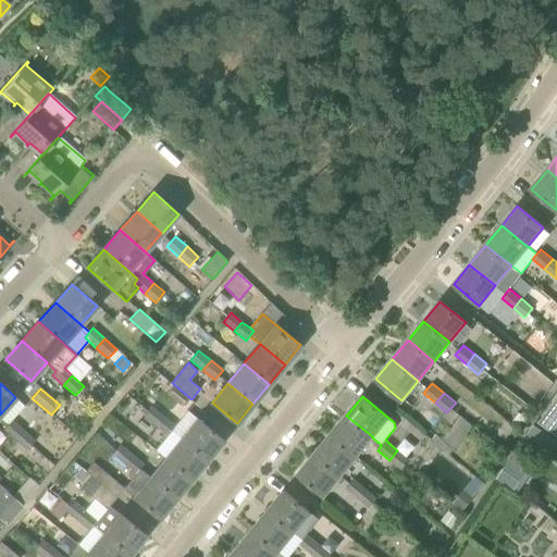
[(556,435),(556,397),(539,422),(556,435)]
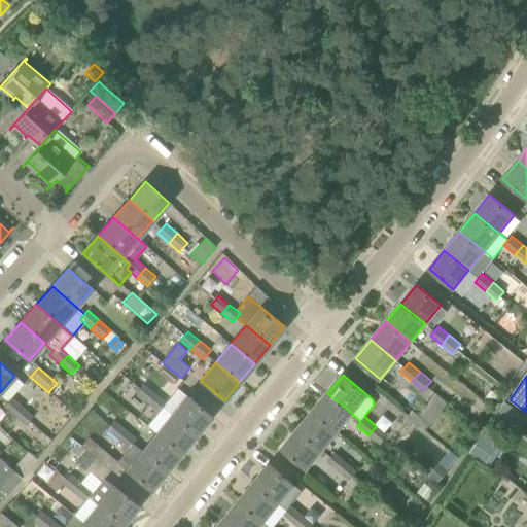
[(137,395),(147,403),(154,395),(143,386),(137,395)]
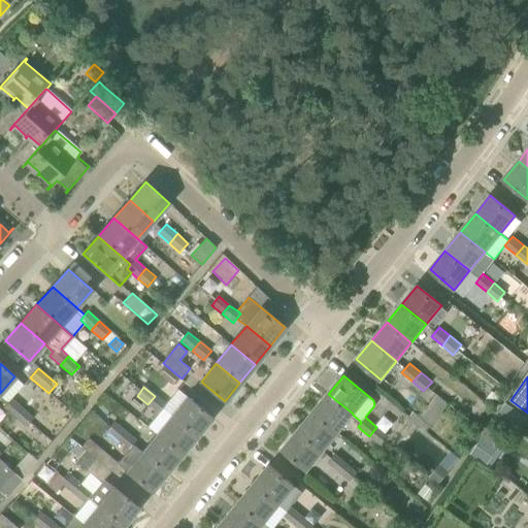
[(337,432),(353,415),(353,414),(328,394),(312,413),(337,432)]
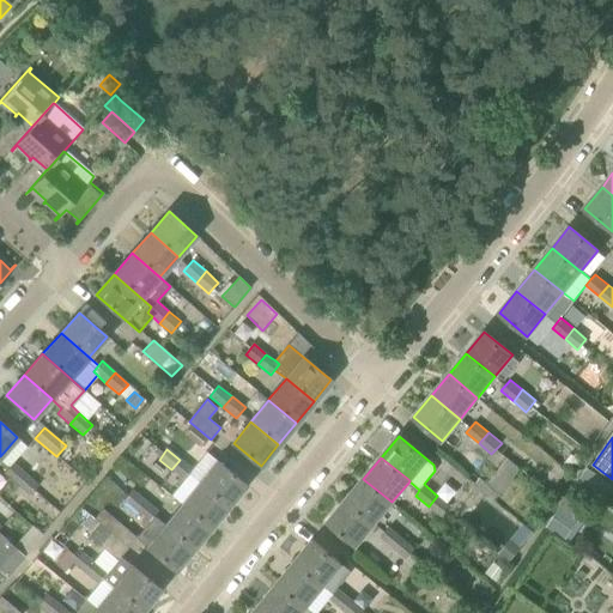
[(520,469),(508,459),(487,485),(480,478),(475,484),(495,501),(520,469)]
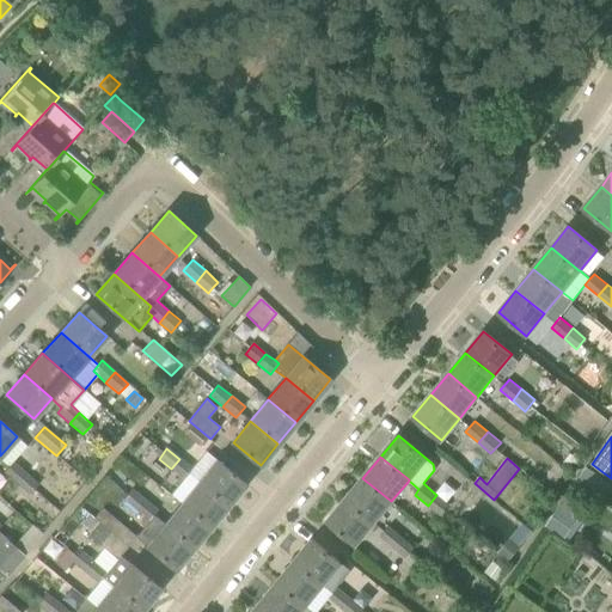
[(183,479),(171,495),(182,503),(210,527),(227,506),(197,481),(188,473),(193,469),(179,459),(171,469),(183,479)]
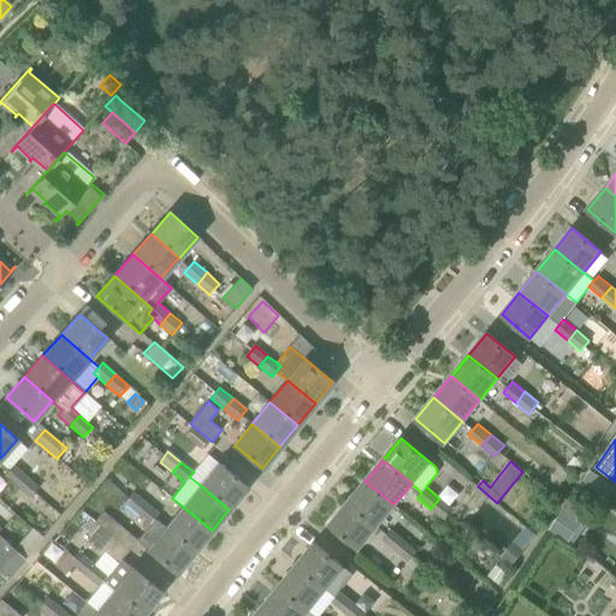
[(215,462),(199,484),(229,509),(247,487),(215,462)]
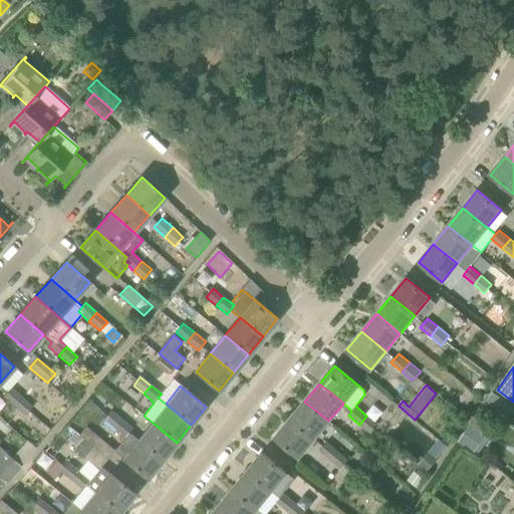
[(14,406),(22,397),(11,388),(7,392),(3,397),(14,406)]
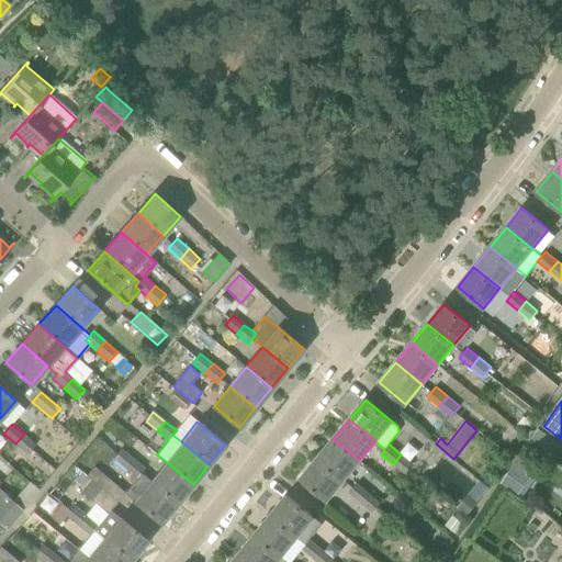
[(524,469),(542,442),(555,452),(561,445),(539,428),(535,435),(501,483),(513,491),(527,471),(524,469)]
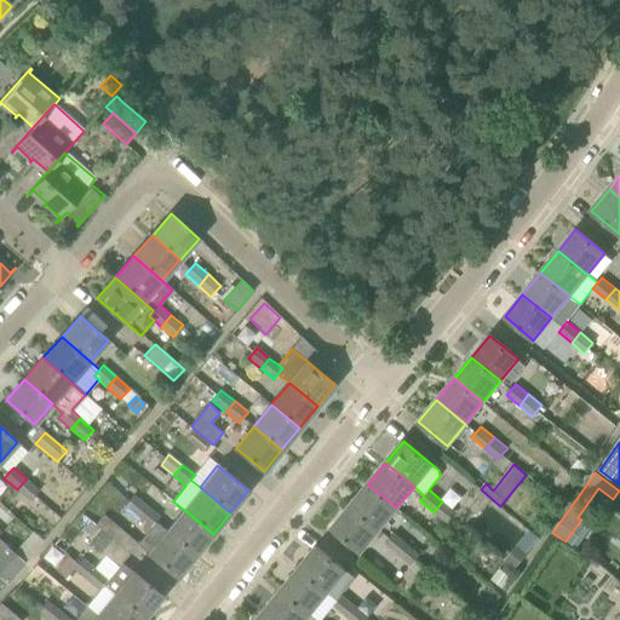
[(27,478),(17,489),(29,501),(39,491),(27,478)]
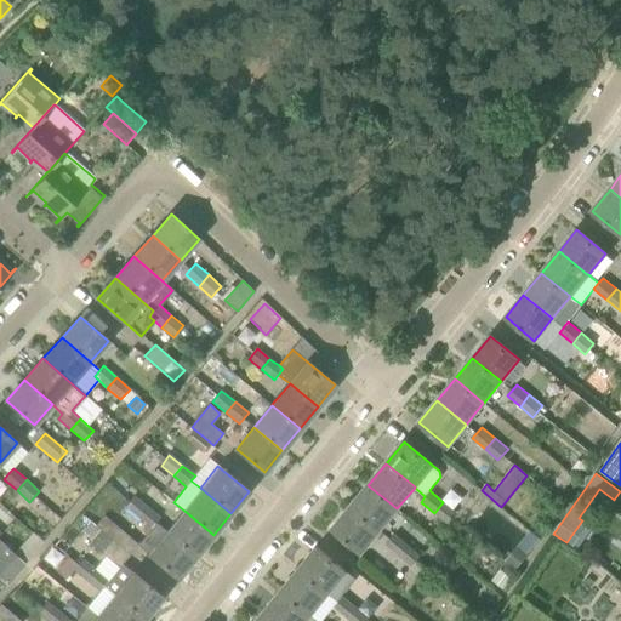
[(379,530),(380,530),(397,508),(368,485),(351,507),(379,530)]
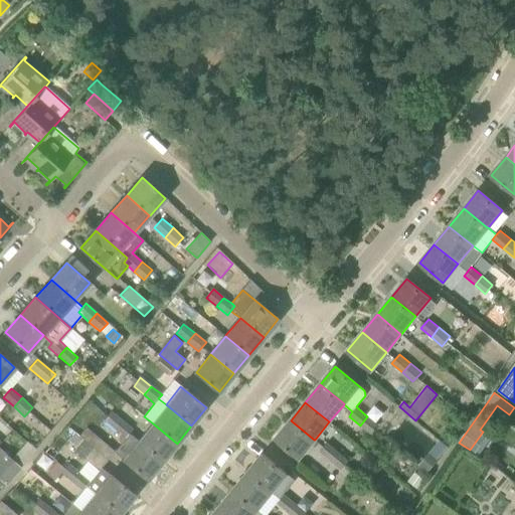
[(115,428),(122,419),(112,411),(109,415),(107,416),(104,420),(115,428)]
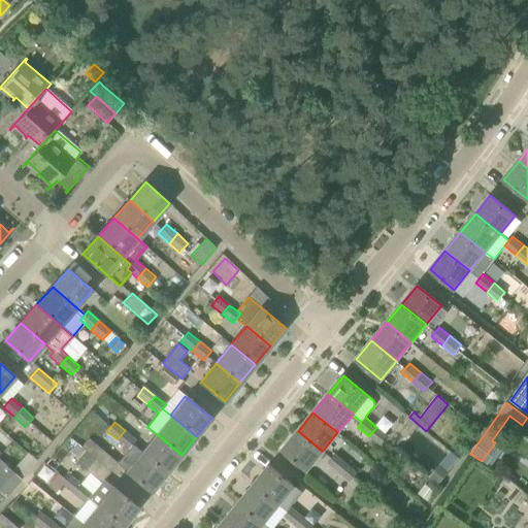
[(388,436),(376,427),(369,436),(381,446),(388,436)]
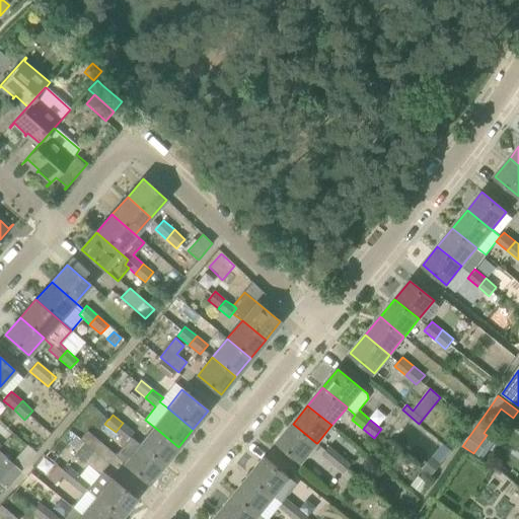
[(0,422),(0,439),(12,450),(20,441),(0,422)]
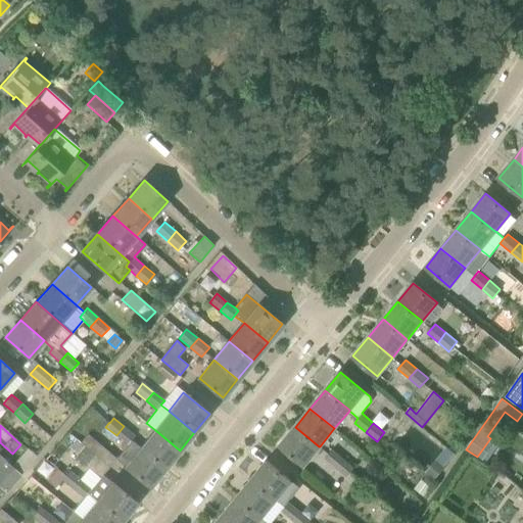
[(100,477),(103,475),(109,467),(116,459),(149,486),(164,468),(141,448),(130,440),(134,435),(124,426),(116,435),(127,444),(116,458),(88,434),(81,443),(84,445),(78,454),(76,457),(100,477)]
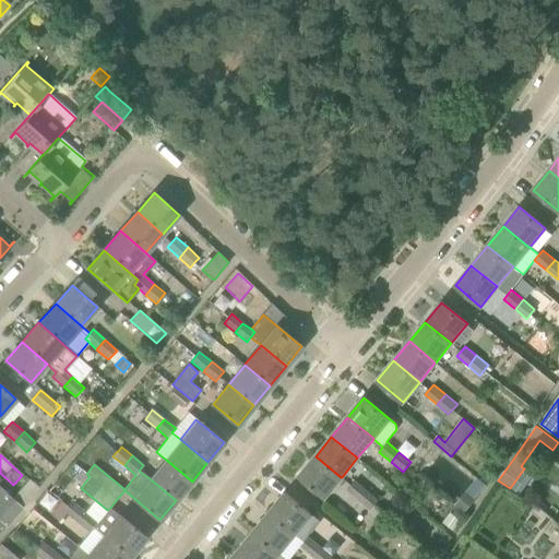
[(316,456),(299,476),(325,497),(341,477),(316,456)]
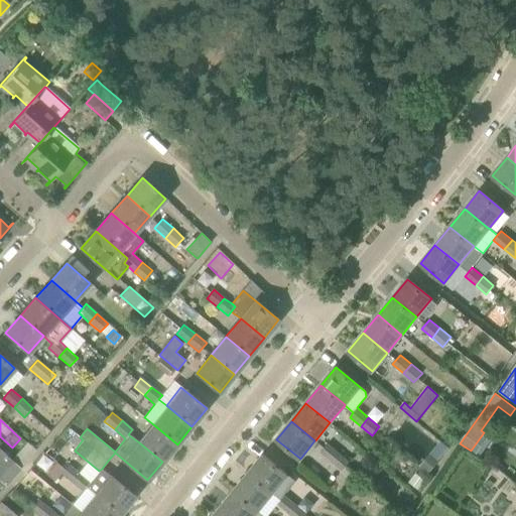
[(153,424),(139,442),(162,462),(177,444),(153,424)]
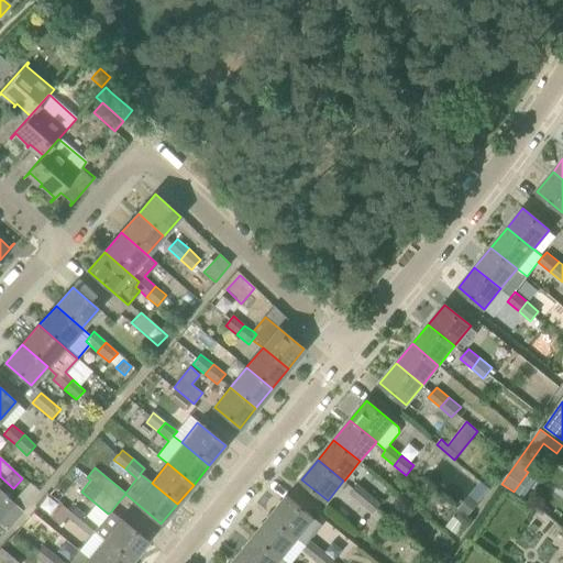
[(357,483),(353,488),(350,494),(361,504),(370,494),(357,483)]
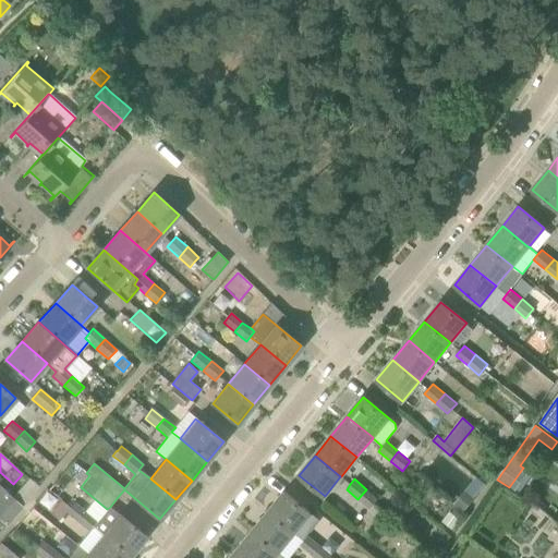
[(377,499),(366,489),(358,499),(370,509),(377,499)]
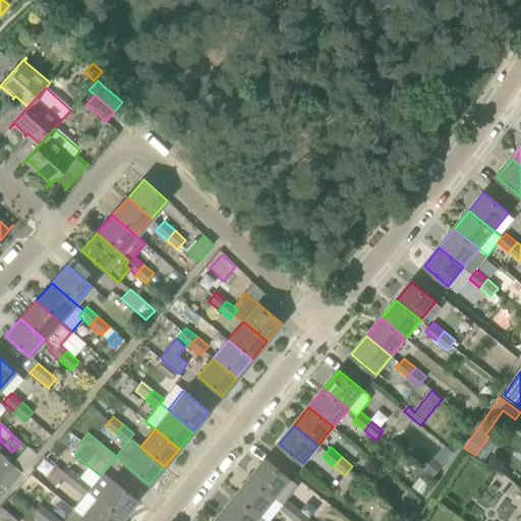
[(432,477),(443,465),(433,458),(424,470),(432,477)]
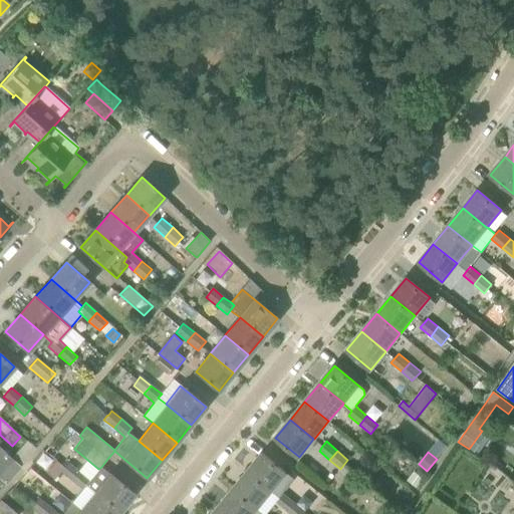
[(5,453),(0,458),(0,479),(5,484),(20,466),(5,453)]
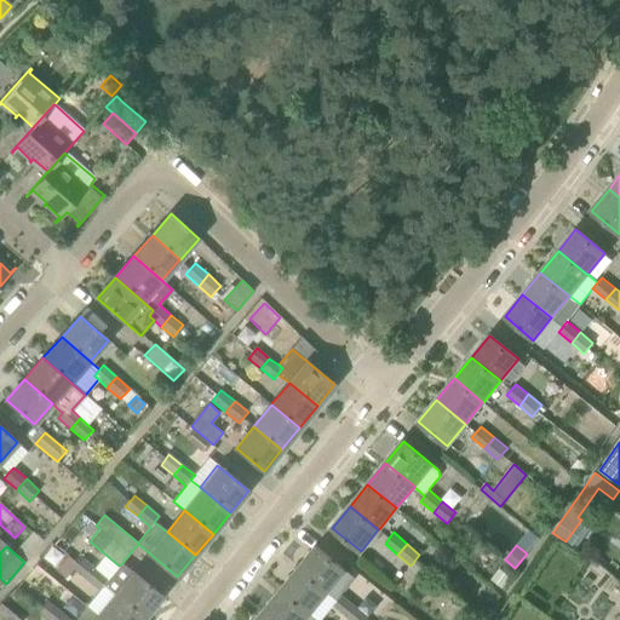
[(327,592),(345,570),(316,546),(299,568),(327,592)]
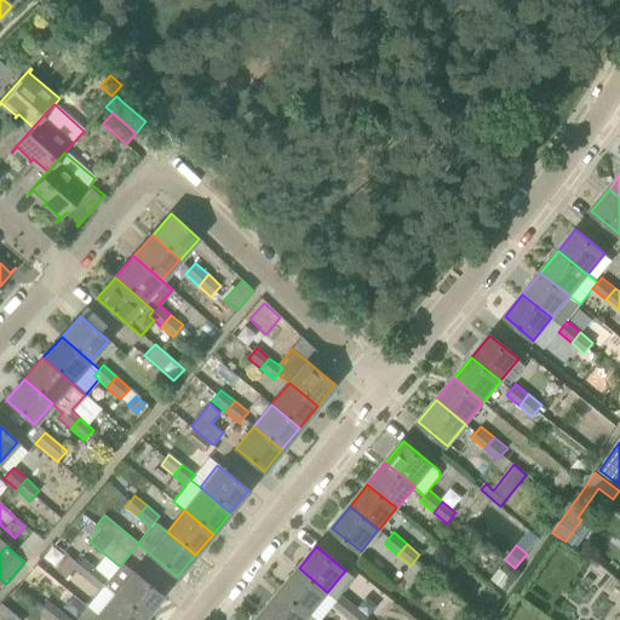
[(87,580),(96,569),(82,558),(79,563),(74,569),(87,580)]
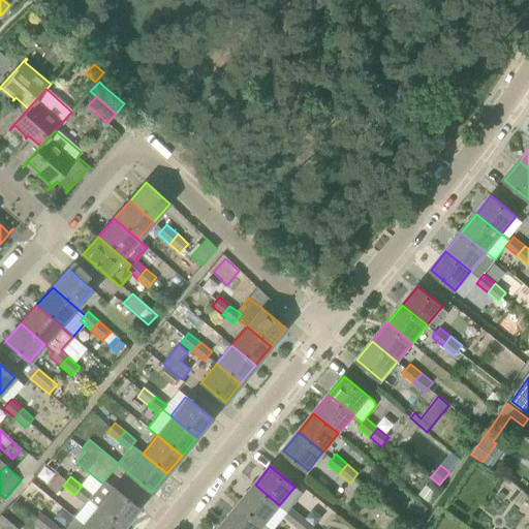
[(104,480),(101,483),(92,494),(89,499),(123,527),(138,508),(114,489),(104,480)]
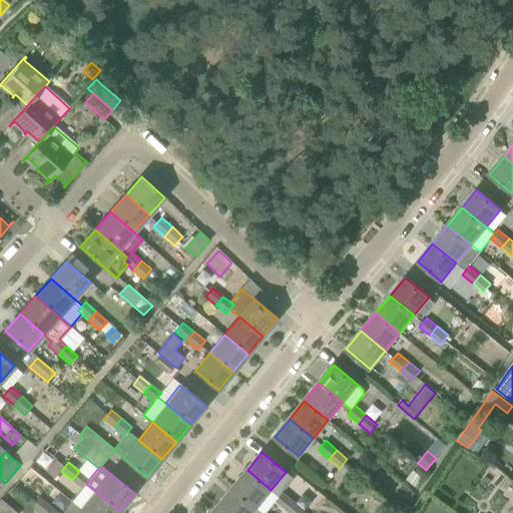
[(257,508),(271,490),(247,470),(232,488),(257,508)]
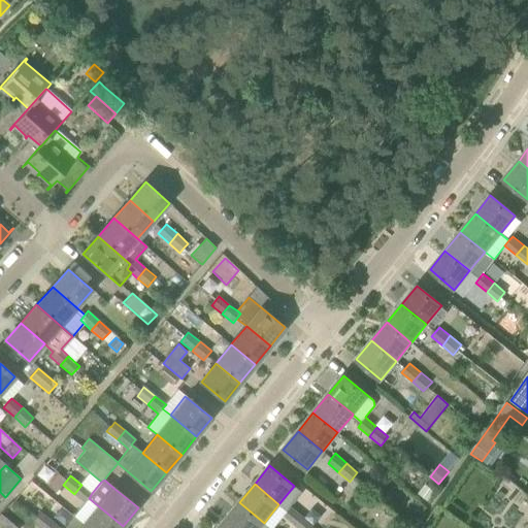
[(85,503),(74,517),(87,527),(121,527),(123,526),(89,498),(92,493),(81,485),(74,494),(85,503)]
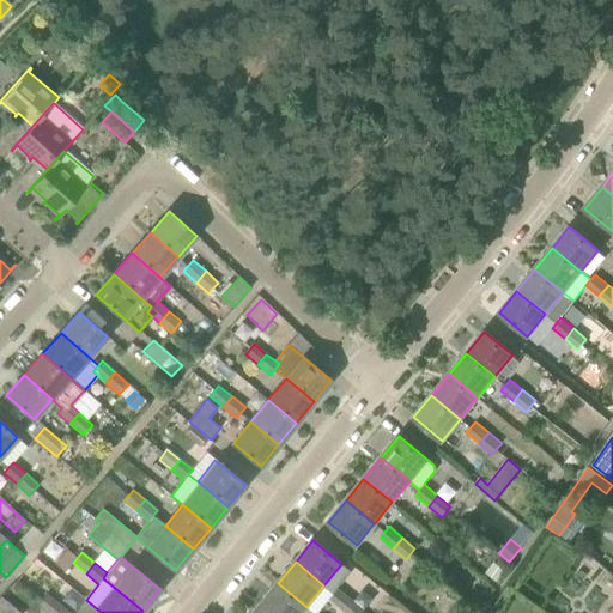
[(497,582),(505,571),(493,563),(485,572),(497,582)]
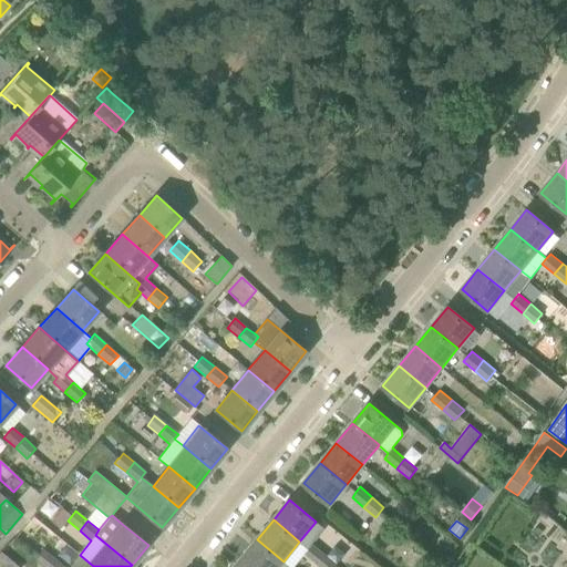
[(278,566),(284,562),(257,539),(240,559),(249,566),(278,566)]
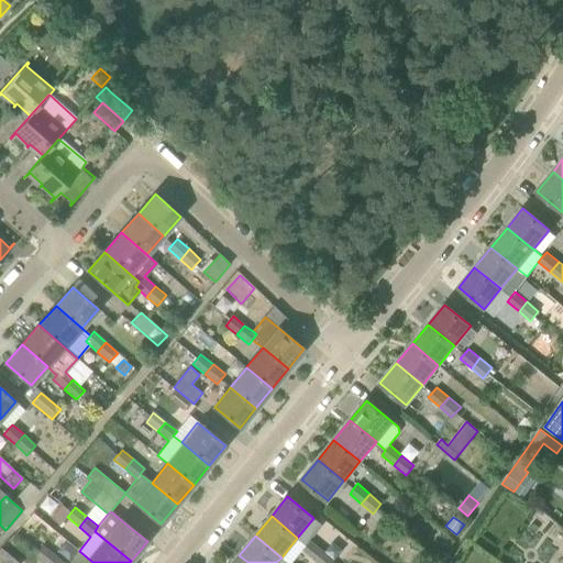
[(17,556),(25,547),(13,537),(4,548),(17,556)]
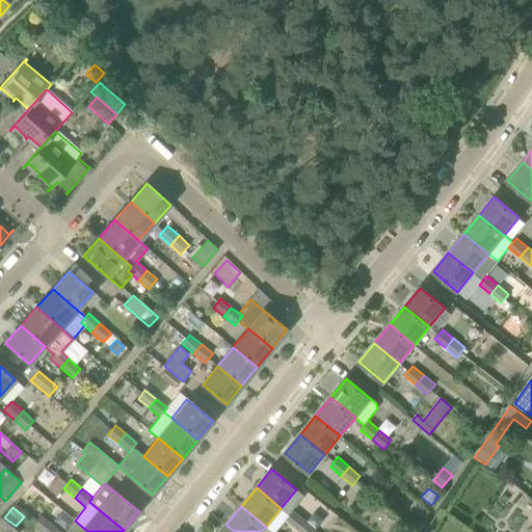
[(294,510),(291,515),(287,520),(297,530),(306,521),(294,510)]
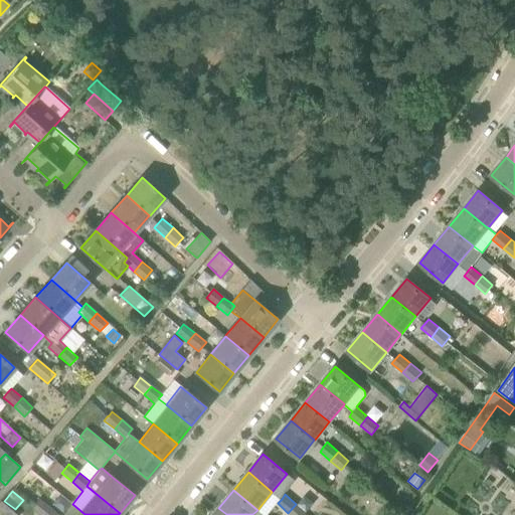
[(32,508),(41,514),(44,514),(50,508),(39,499),(35,504),(32,508)]
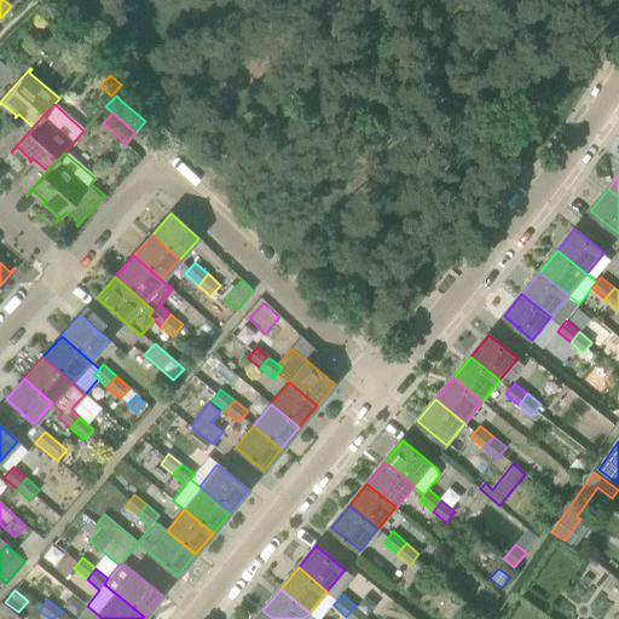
[(21,618),(1,602),(0,603),(0,618),(21,618)]
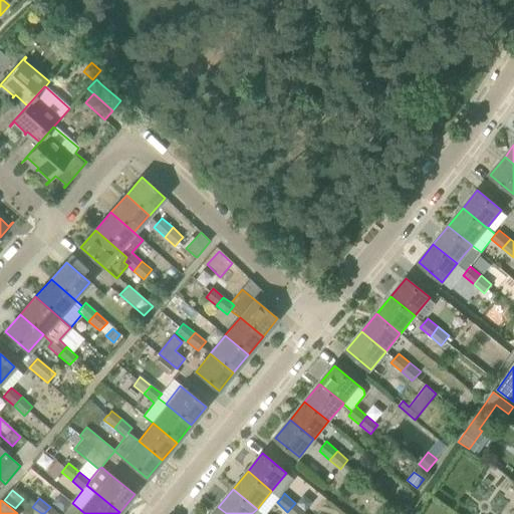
[(62,513),(84,513),(72,503),(62,513)]
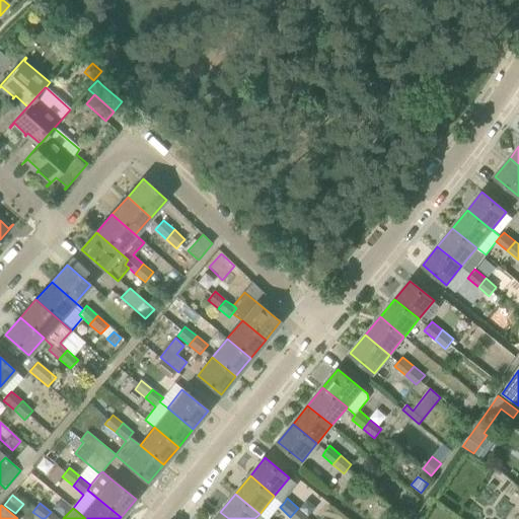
[(305,518),(308,516),(298,508),(290,517),(293,518),(305,518)]
